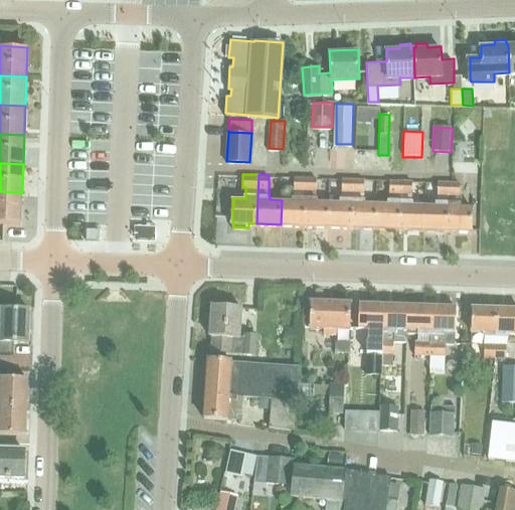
[(282,200),(281,224),(305,225),(306,176),(295,176),(294,200),(282,200)]
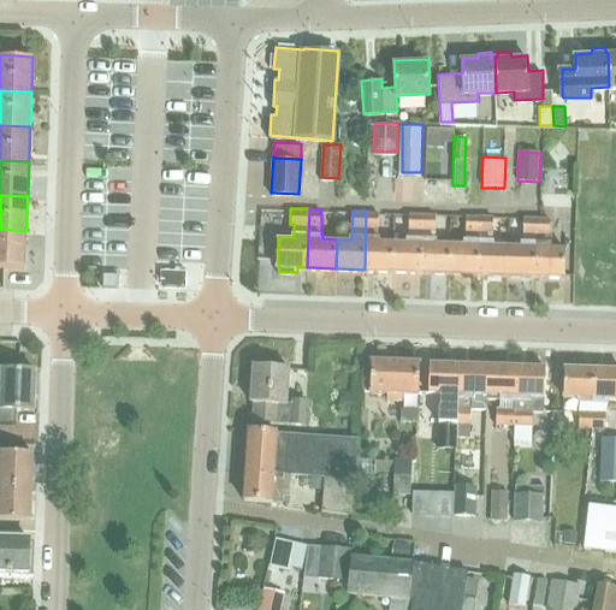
[(366,211),(365,270),(392,270),(394,241),(379,241),(380,211),(366,211)]
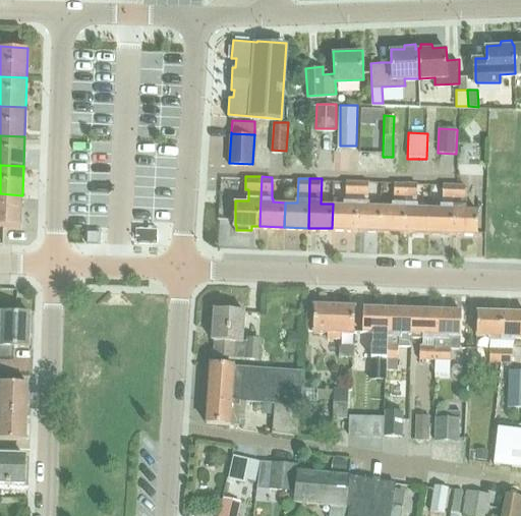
[(333,204),(332,228),(356,229),(358,179),(346,179),(345,205),(333,204)]
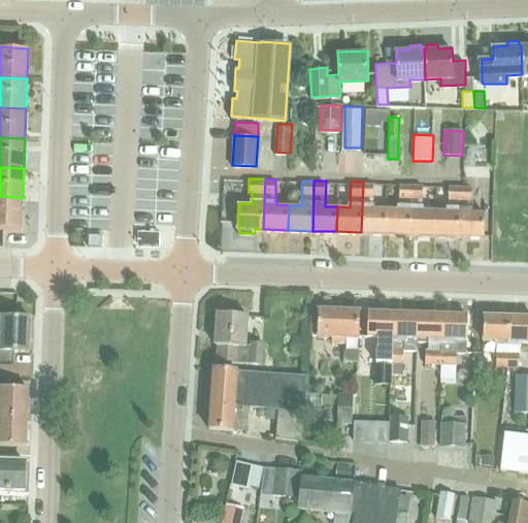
[(363,182),(361,232),(386,233),(386,208),(374,207),(375,183),(363,182)]
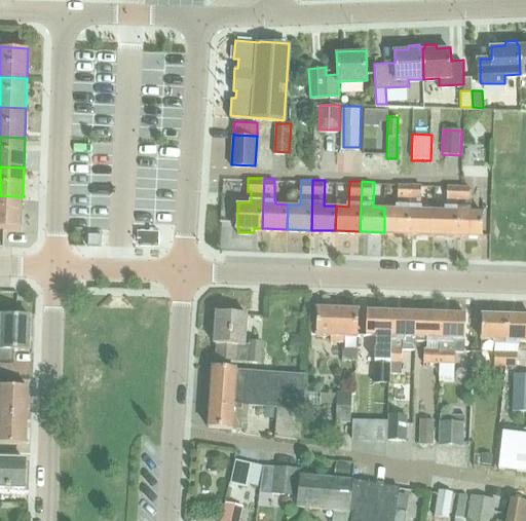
[(384,208),(384,232),(408,233),(410,182),(398,182),(398,208),(384,208)]
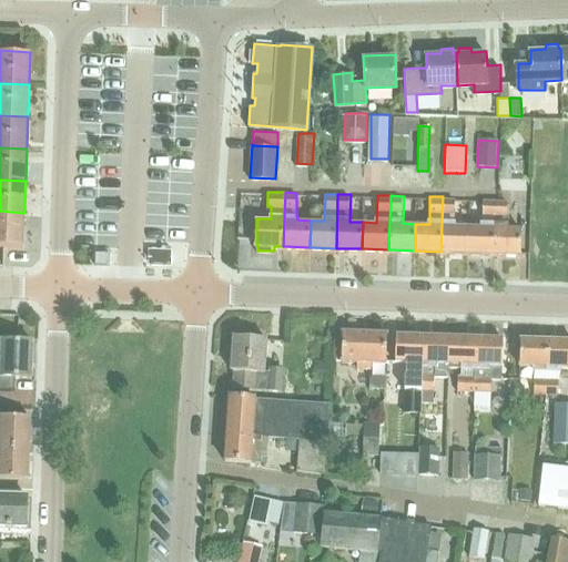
[(443,196),(440,252),(467,253),(468,226),(455,225),(456,197),(443,196)]
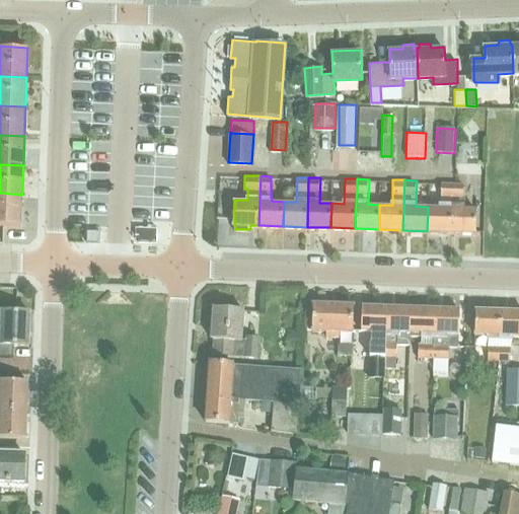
[(428,207),(427,231),(451,231),(453,181),(441,181),(440,207),(428,207)]
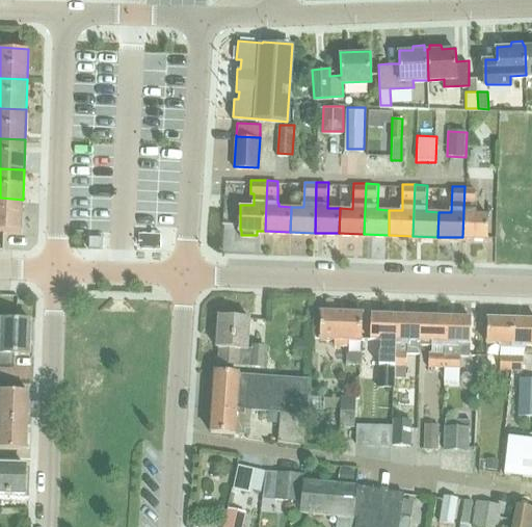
[(477,187),(464,186),(462,237),(488,238),(488,213),(476,213),(477,187)]
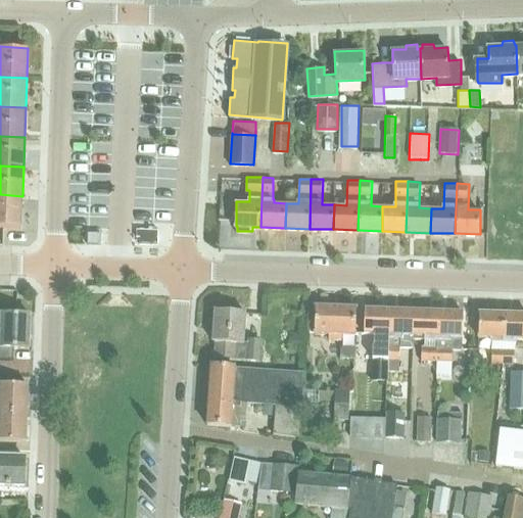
[(0,194),(0,225),(20,227),(22,196),(0,194)]
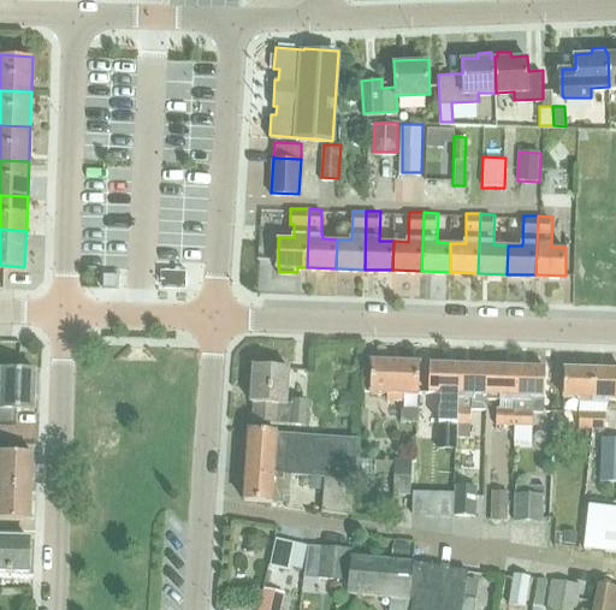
[(609,278),(611,231),(584,230),(582,277),(609,278)]
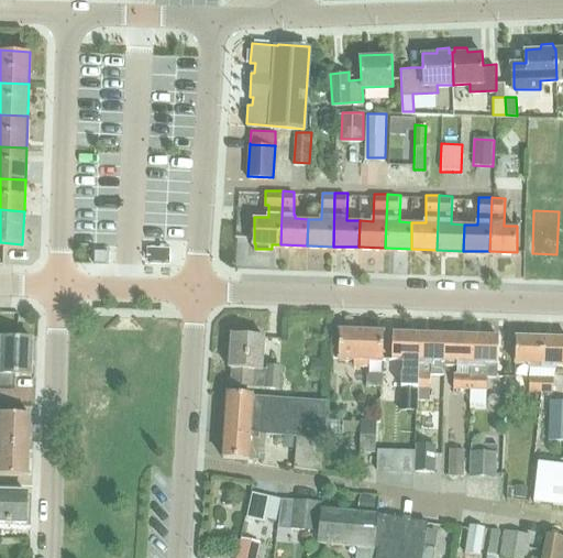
[(158,243),(158,245),(147,245),(147,253),(151,253),(151,261),(169,261),(170,254),(170,245),(167,245),(167,243),(158,243)]
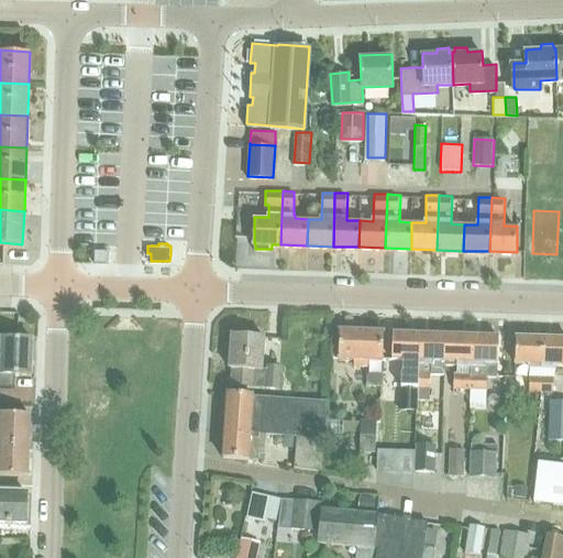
[(95,259),(95,260),(109,260),(109,249),(95,248),(95,259)]
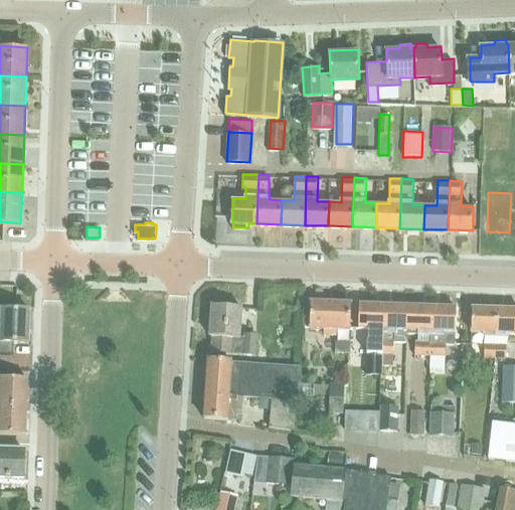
[(219,304),(210,304),(209,334),(211,334),(211,350),(243,352),(255,353),(256,331),(244,330),(244,335),(239,335),(240,305),(232,305),(232,302),(219,301),(219,304)]
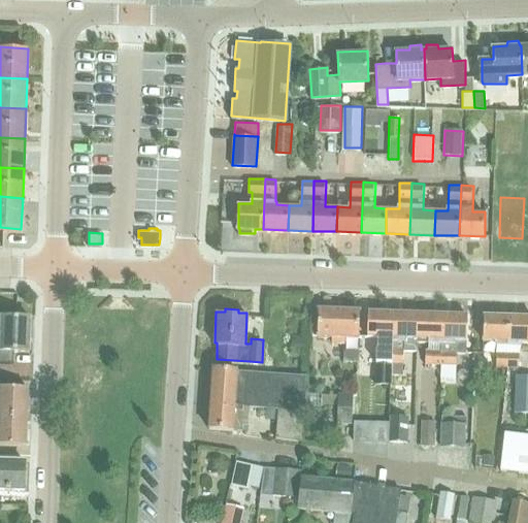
[(344,335),(358,336),(359,309),(319,308),(318,335),(331,335),(331,341),(344,341),(344,335)]
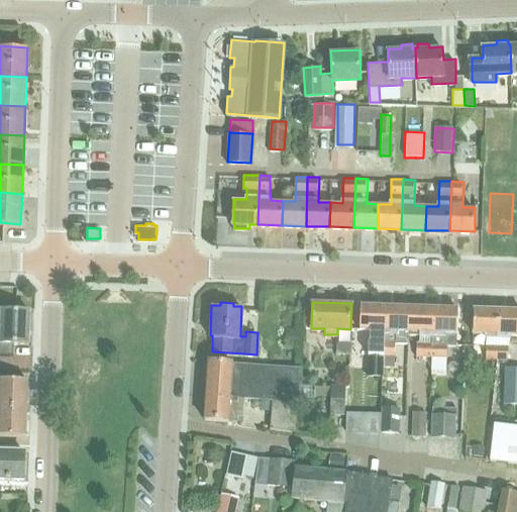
[(383,366),(386,304),(360,303),(359,329),(370,329),(369,338),(368,352),(369,352),(368,374),(382,374),(382,366),(383,366)]
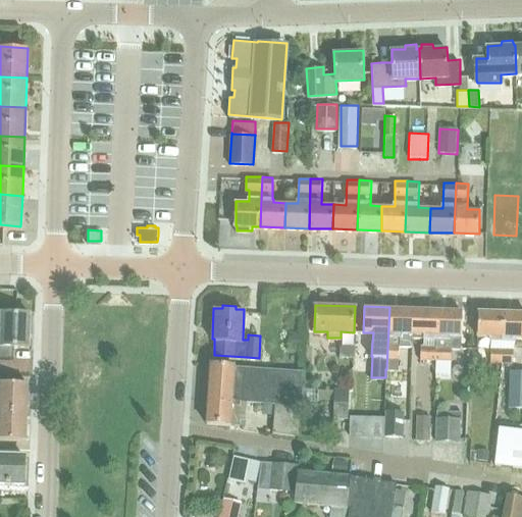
[(413,308),(389,307),(386,369),(398,370),(398,346),(411,347),(412,337),(413,308)]
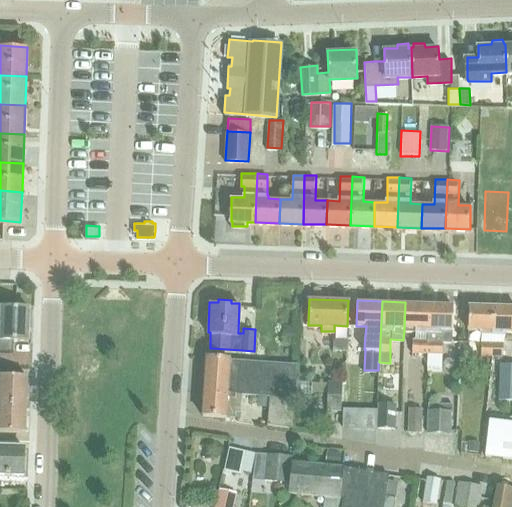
[(405,302),(404,330),(415,331),(414,339),(412,339),(411,351),(427,351),(429,303),(405,302)]
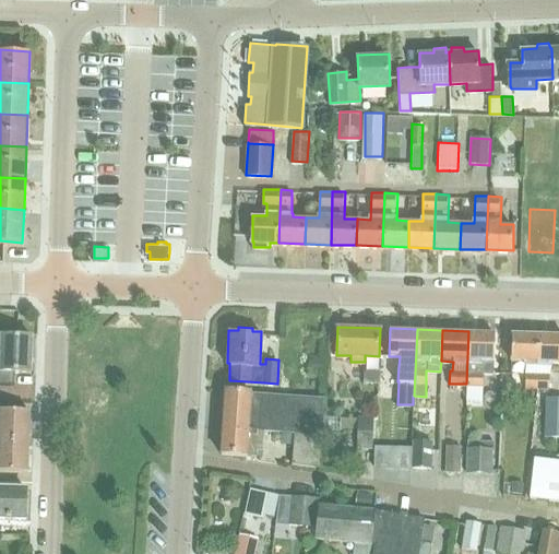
[(468,331),(466,384),(466,401),(483,402),(484,372),(494,373),(495,332),(468,331)]
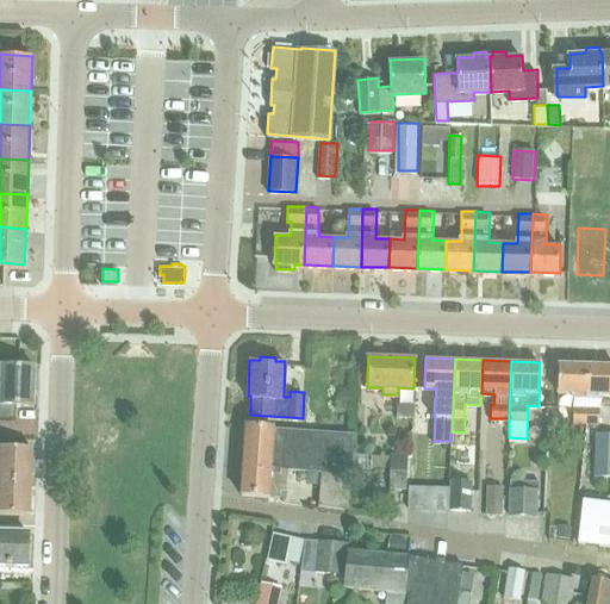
[(559,362),(559,391),(573,391),(573,397),(573,404),(574,404),(573,422),(585,422),(587,362),(559,362)]
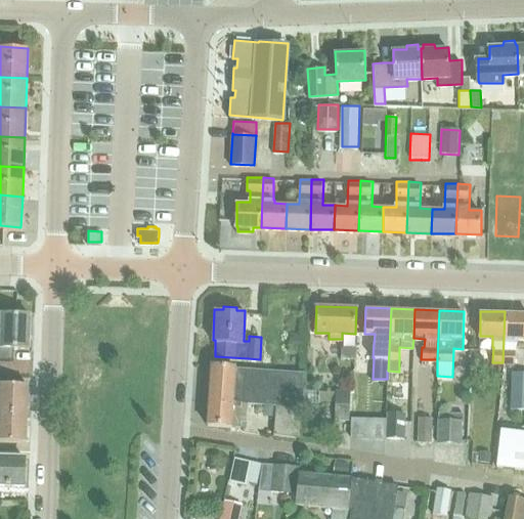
[(523,311),(505,311),(503,362),(515,362),(515,348),(516,348),(516,341),(517,341),(517,337),(523,336),(523,311)]
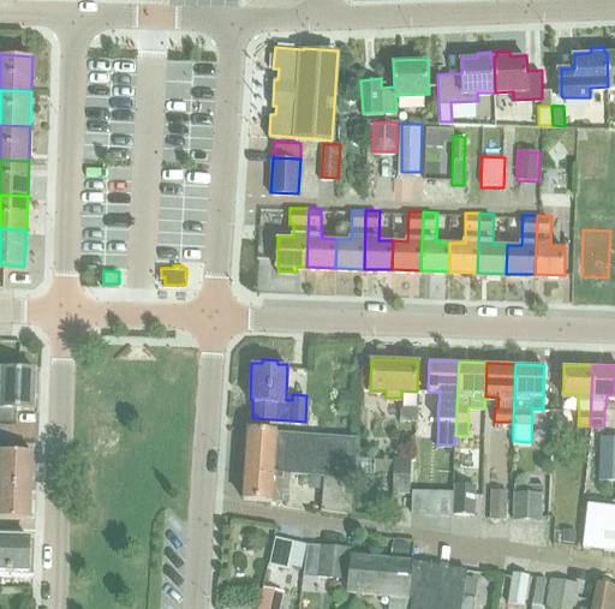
[(36,407),(37,368),(4,366),(1,405),(0,405),(0,419),(17,421),(17,406),(36,407)]
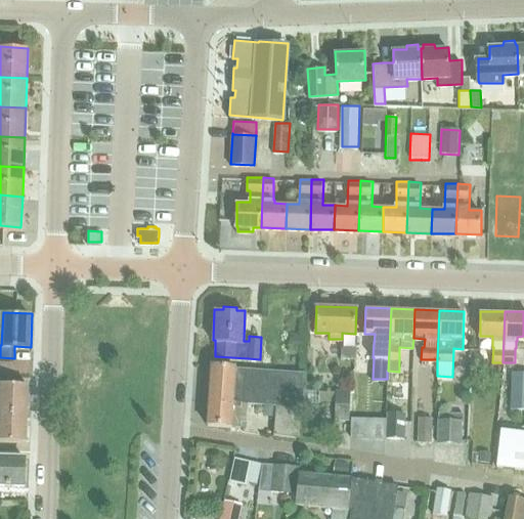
[(304,333),(292,333),(292,347),(303,347),(304,333)]
